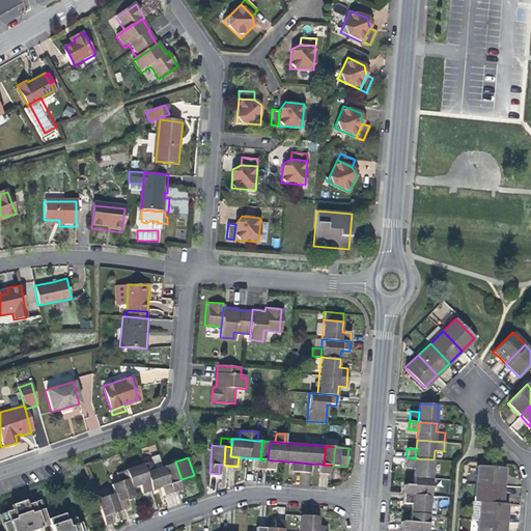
[(415,468),(415,458),(407,457),(406,467),(415,468)]
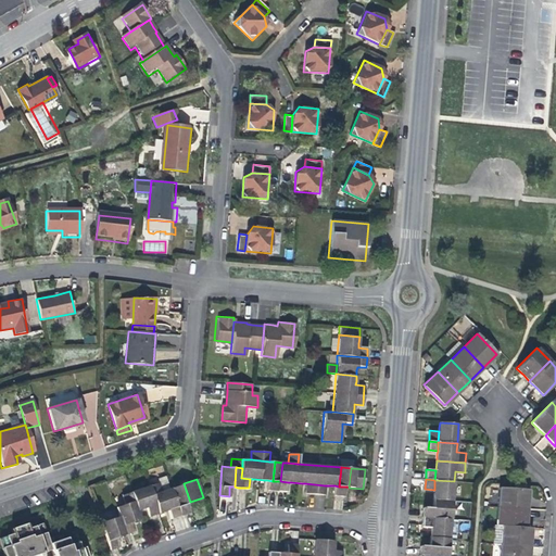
[(287,491),(288,482),(280,481),(273,481),(267,480),(267,490),(287,491)]
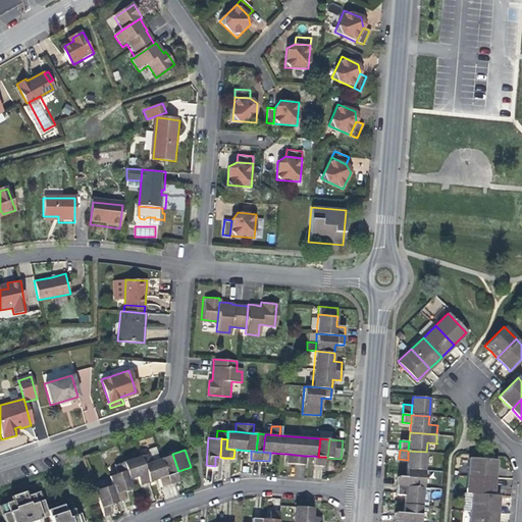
[(408,451),(408,460),(407,463),(407,468),(425,469),(426,452),(408,451)]
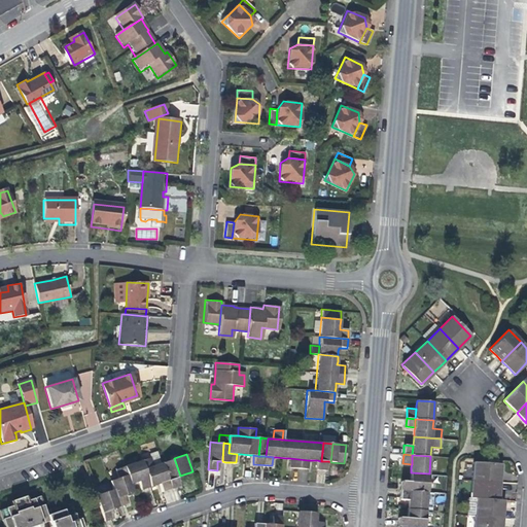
[(147,467),(153,465),(150,458),(128,465),(134,482),(139,480),(142,489),(146,487),(153,485),(147,467)]
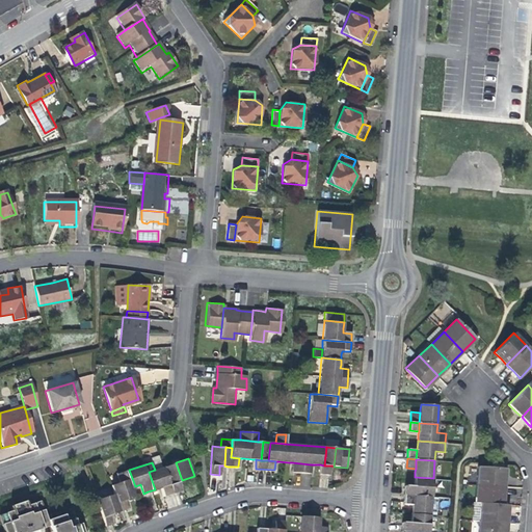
[(180,481),(182,480),(176,462),(165,467),(171,483),(178,481),(180,481)]
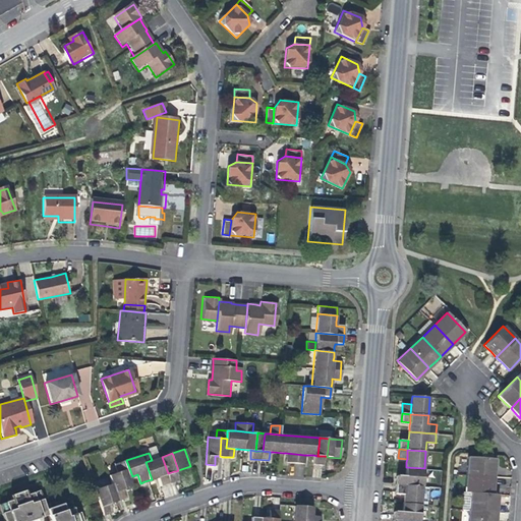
[(304,463),(304,455),(286,453),(286,461),(304,463)]
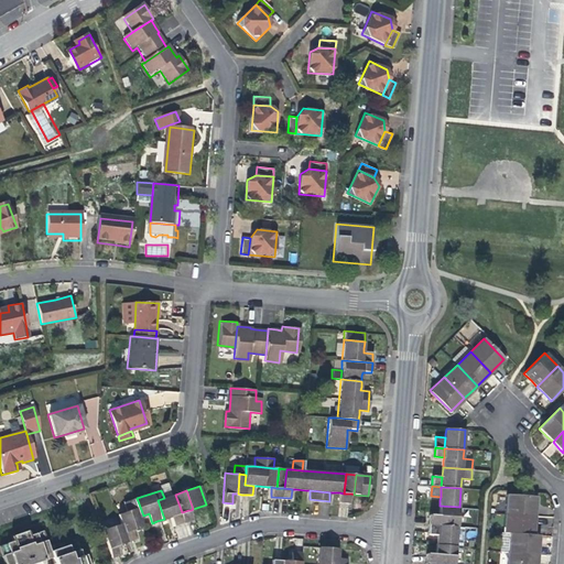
[(348,502),(349,494),(344,494),(339,492),(338,502),(348,502)]
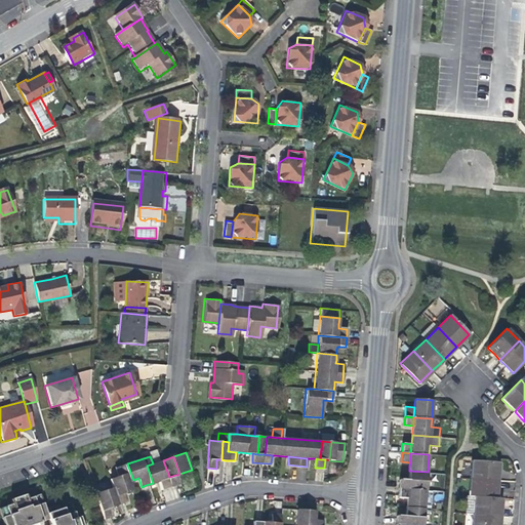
[(169,477),(163,460),(153,463),(147,466),(153,483),(158,481),(169,477)]
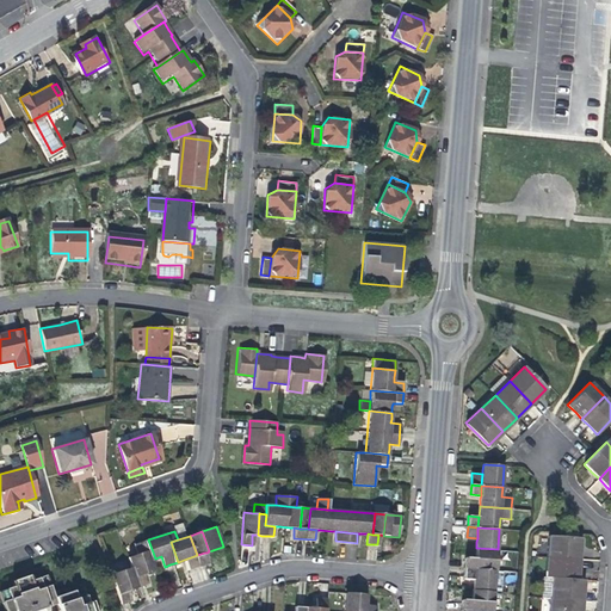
[(580,549),(580,539),(549,537),(548,556),(579,559),(580,549)]
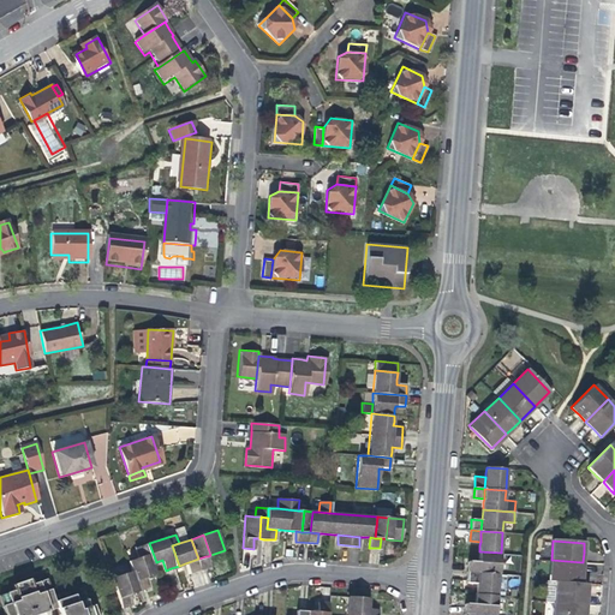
[(156,562),(149,543),(136,548),(138,557),(148,554),(151,563),(156,562)]
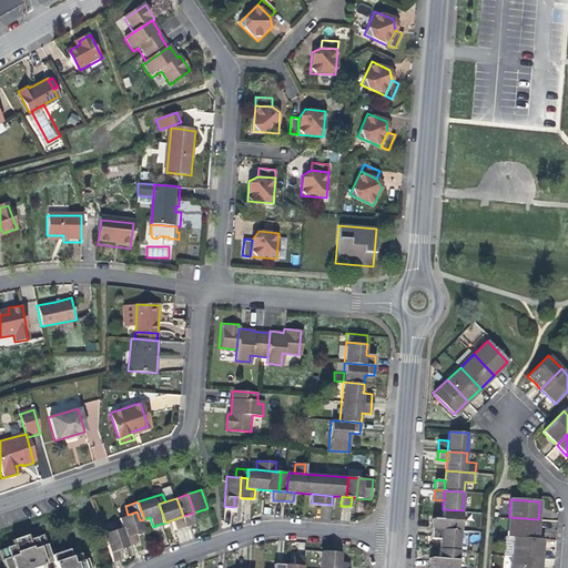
[(443,515),(442,518),(442,528),(460,530),(463,510),(443,509),(443,515)]
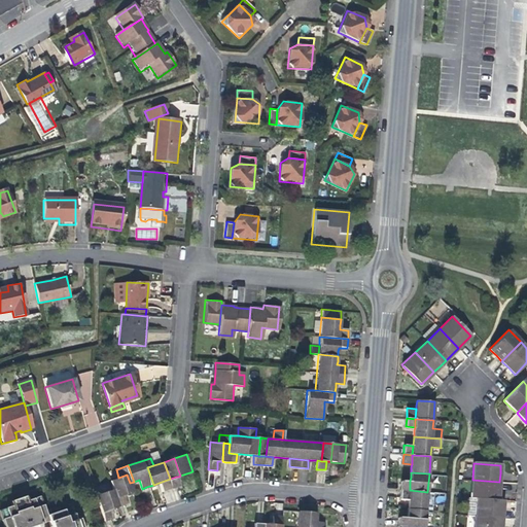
[(127,475),(118,478),(110,481),(112,489),(115,498),(124,495),(128,494),(133,492),(130,483),(127,475)]
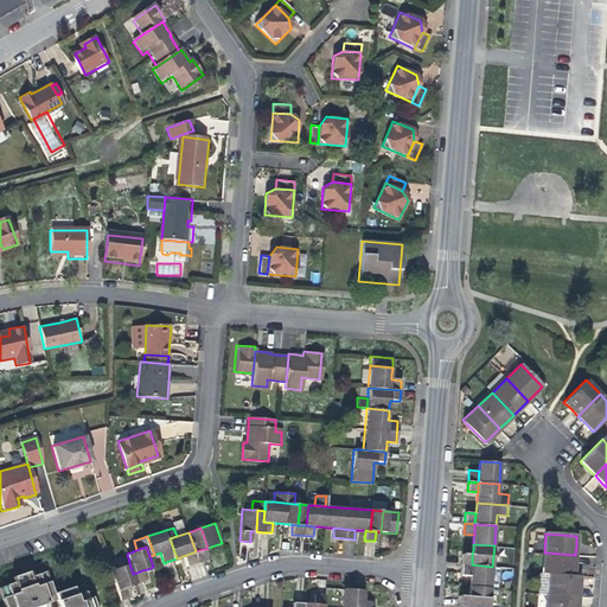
[(196,551),(183,556),(186,567),(192,564),(206,560),(203,549),(196,551)]
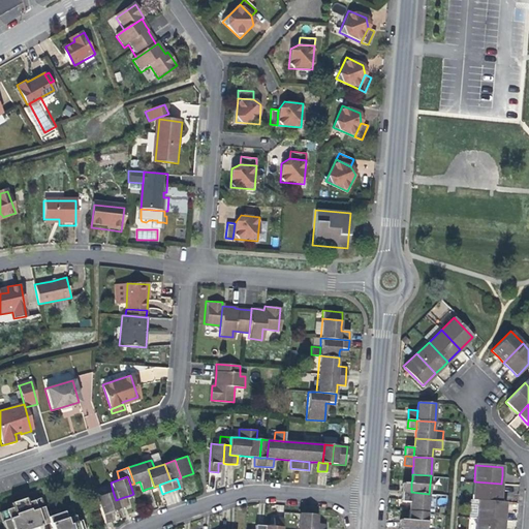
[(500,493),(501,484),(474,481),(473,500),(478,500),(500,502),(500,493)]
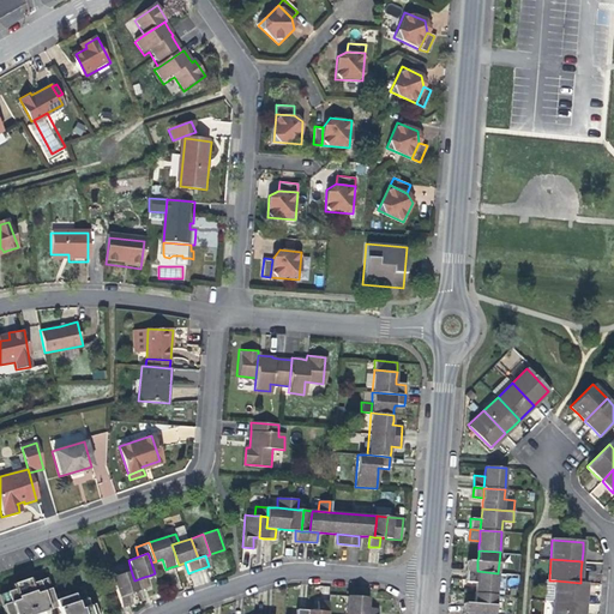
[(467,570),(477,571),(477,560),(468,560),(467,570)]
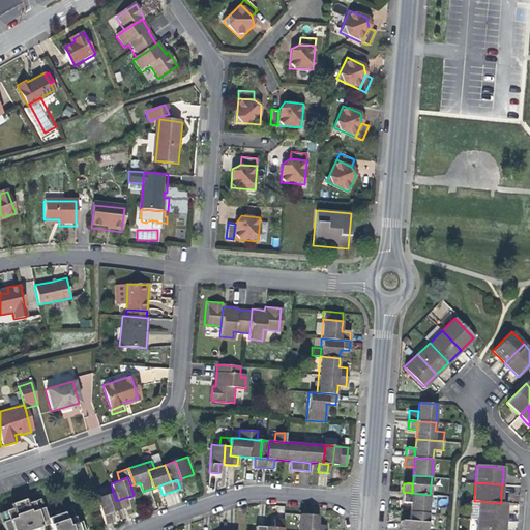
[(113,492),(109,494),(115,511),(117,510),(127,507),(124,498),(116,501),(113,492)]
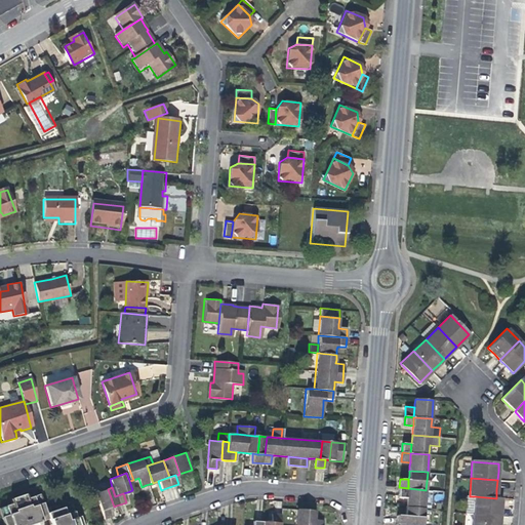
[(407,497),(408,488),(399,487),(398,496),(407,497)]
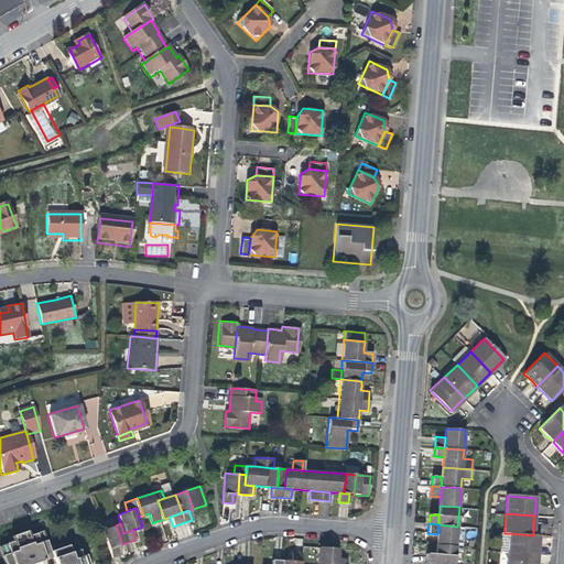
[(438,524),(437,534),(437,539),(436,544),(456,546),(457,527),(438,524)]
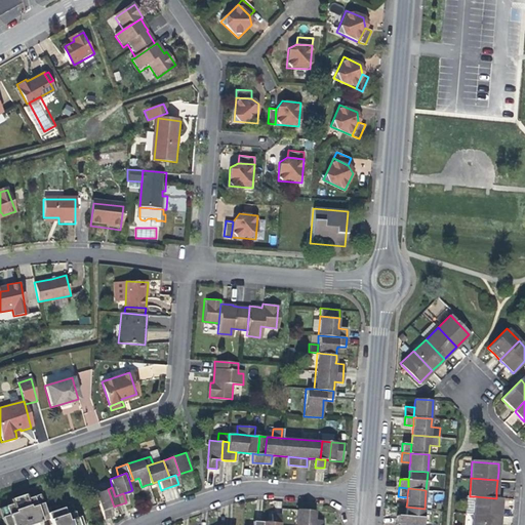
[(112,507),(114,507),(108,489),(95,493),(101,511),(110,508),(112,507)]
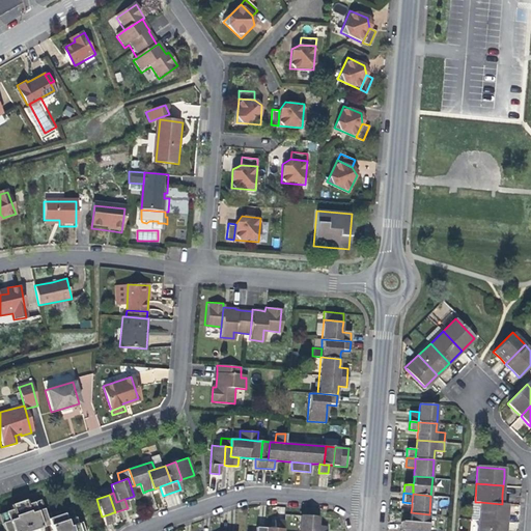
[(32,530),(50,526),(48,519),(44,508),(37,510),(34,502),(28,504),(27,500),(11,505),(14,509),(0,513),(0,516),(4,530),(32,530)]
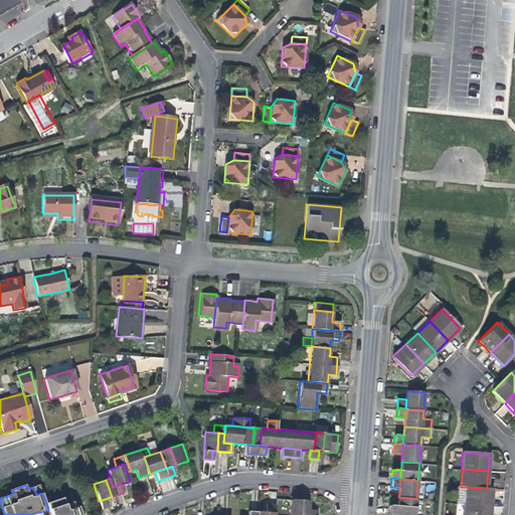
[(491,498),(492,489),(487,489),(466,487),(464,505),(491,507),(491,498)]
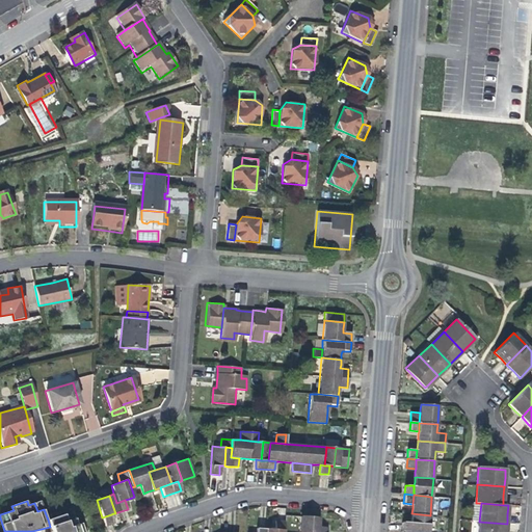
[(48,520),(50,527),(51,531),(83,531),(81,524),(77,526),(73,511),(48,520)]
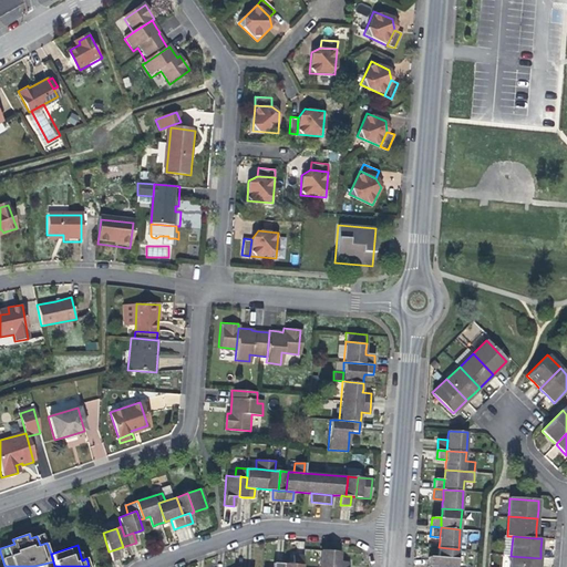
[(439,552),(437,557),(457,558),(459,549),(439,547),(439,552)]
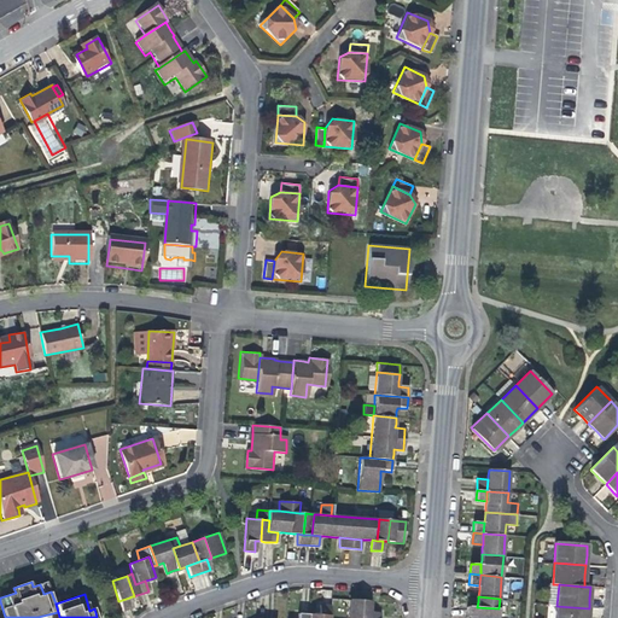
[(129,598),(118,601),(122,611),(133,607),(129,598)]
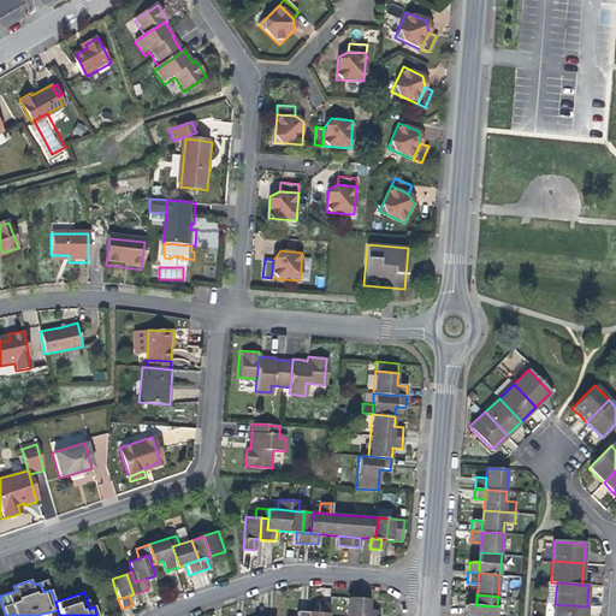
[(378,615),(379,611),(369,611),(369,599),(348,598),(347,615),(378,615)]
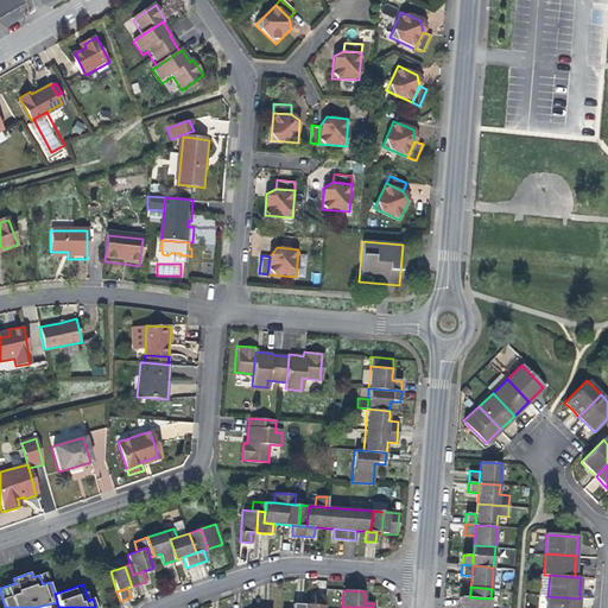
[(315,594),(315,606),(324,607),(325,595),(315,594)]
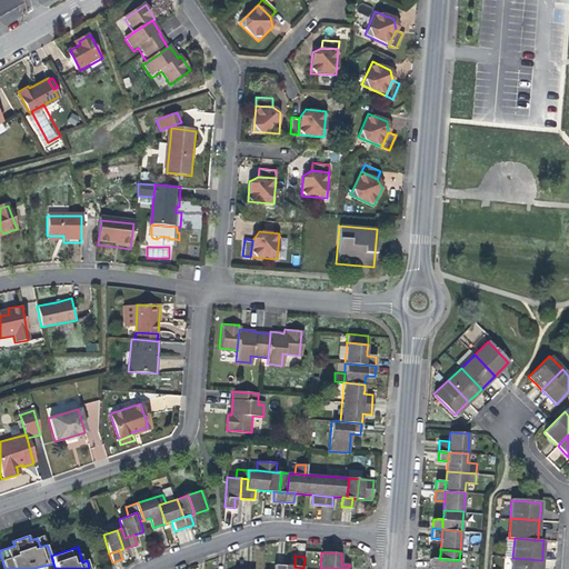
[(458,568),(459,560),(439,559),(430,558),(429,568),(446,568),(458,568)]
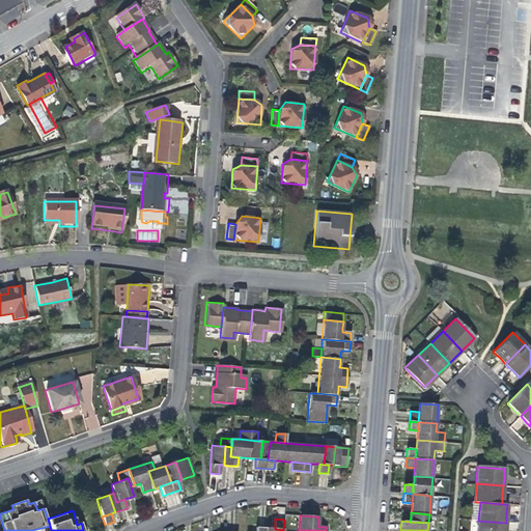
[(505,530),(506,523),(478,521),(477,530),(505,530)]
